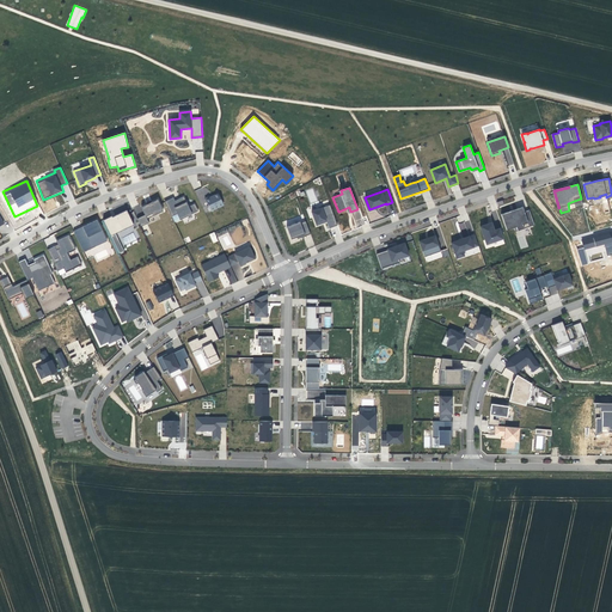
[(209,196),(204,199),(210,212),(224,206),(218,194),(209,197),(209,196)]
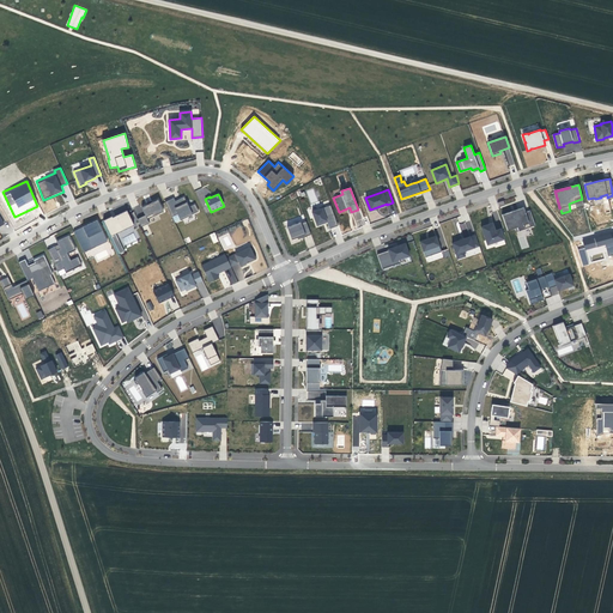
[(165,202),(175,223),(188,217),(187,216),(192,213),(192,214),(199,212),(195,204),(189,207),(184,196),(178,200),(176,202),(174,198),(165,202)]
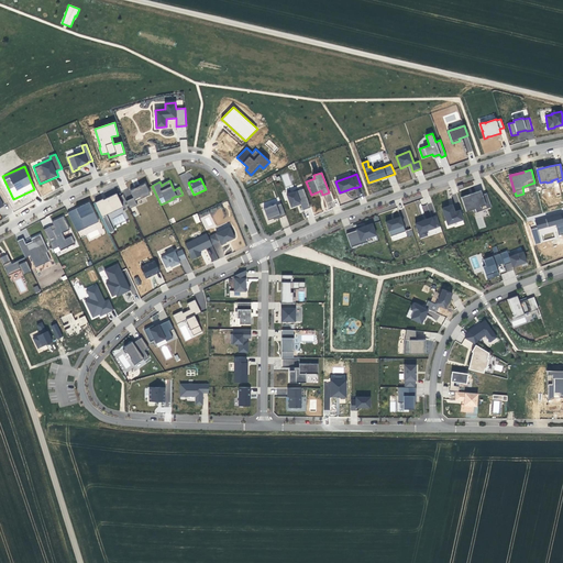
[(151,195),(145,184),(139,186),(135,188),(130,190),(133,198),(127,201),(130,209),(138,205),(135,201),(151,195)]
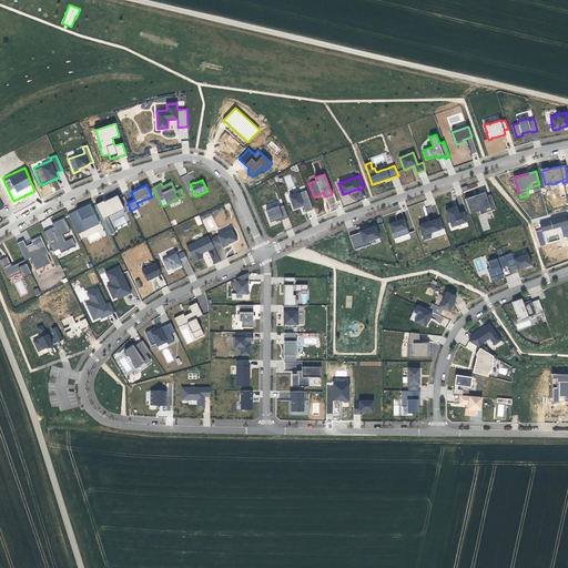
[(305,212),(313,209),(306,190),(288,196),(294,209),(300,206),(300,205),(303,204),(303,205),(305,212)]
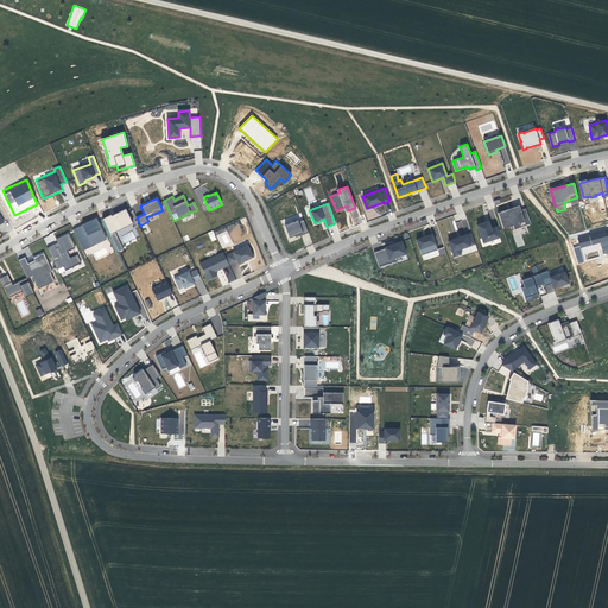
[(507,209),(498,213),(504,228),(510,226),(511,230),(531,223),(525,208),(520,210),(519,206),(513,208),(514,209),(508,211),(507,209)]
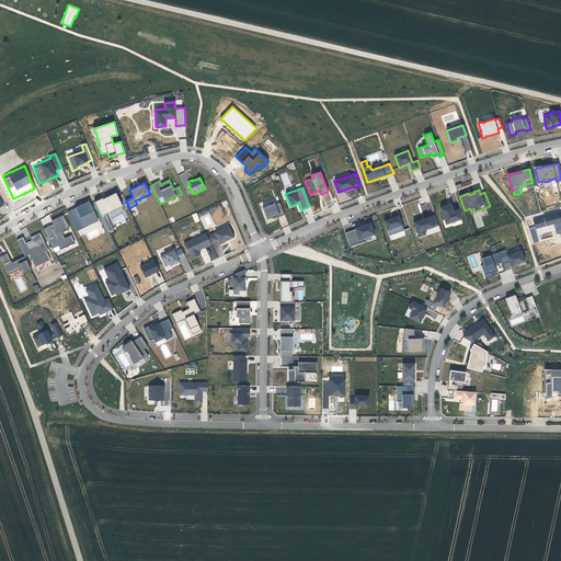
[(324,209),(334,205),(329,192),(319,196),(324,209)]
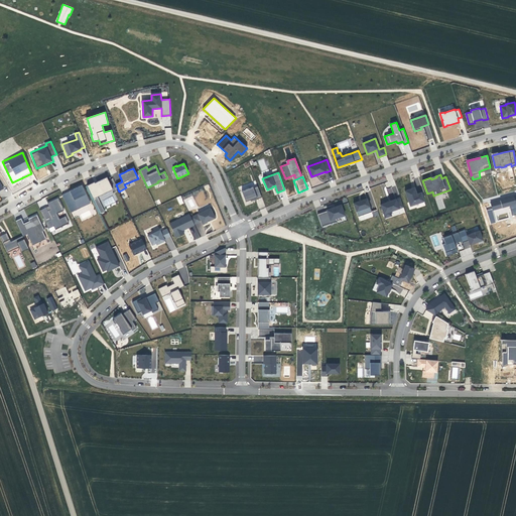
[(87,185),(93,199),(113,189),(107,177),(97,181),(98,183),(96,184),(94,182),(87,185)]
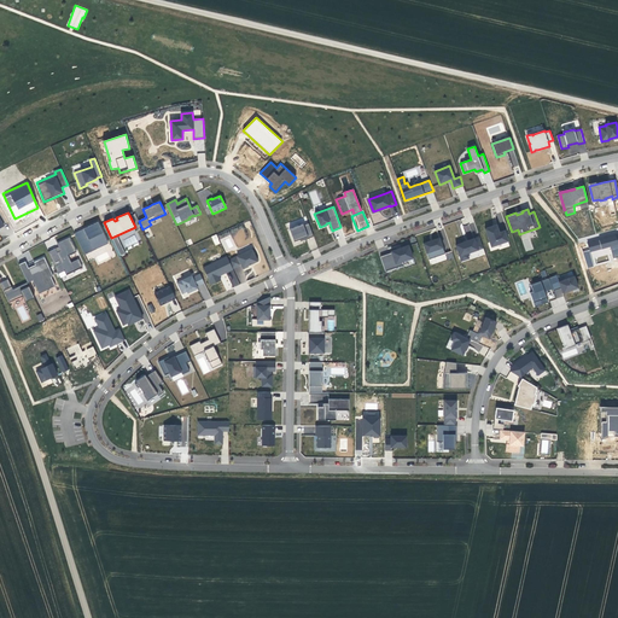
[(85,255),(103,246),(101,242),(106,239),(98,222),(88,227),(91,232),(86,234),(85,229),(75,234),(85,255)]
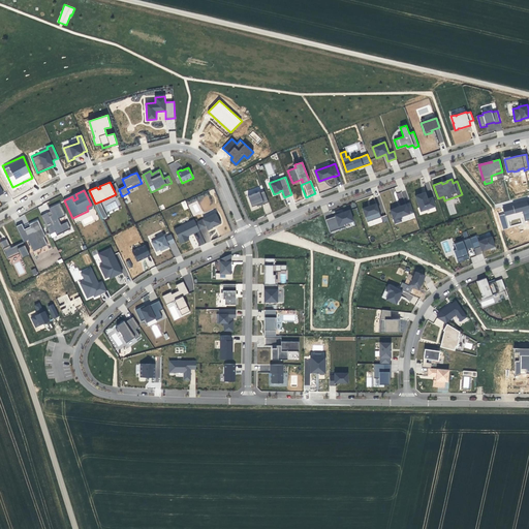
[(259,191),(247,196),(251,207),(256,205),(259,204),(259,206),(269,203),(263,191),(259,193),(259,191)]
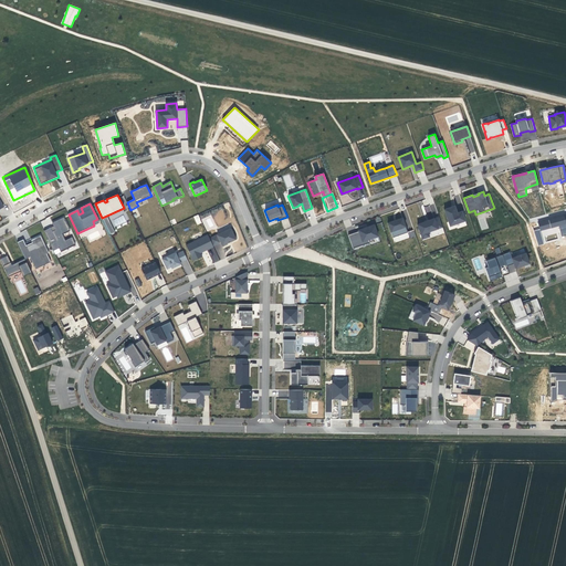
[(433,205),(425,207),(428,219),(435,217),(433,212),(436,211),(433,205)]
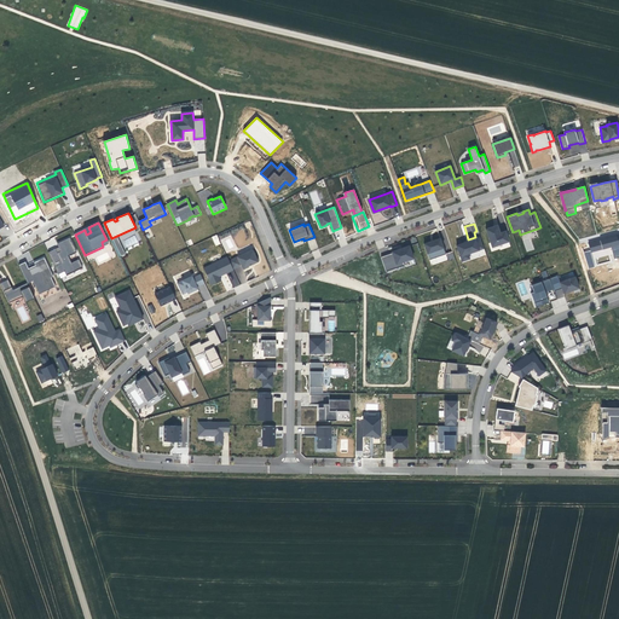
[(508,242),(505,231),(499,233),(497,227),(493,229),(493,226),(486,229),(492,247),(499,244),(508,242)]
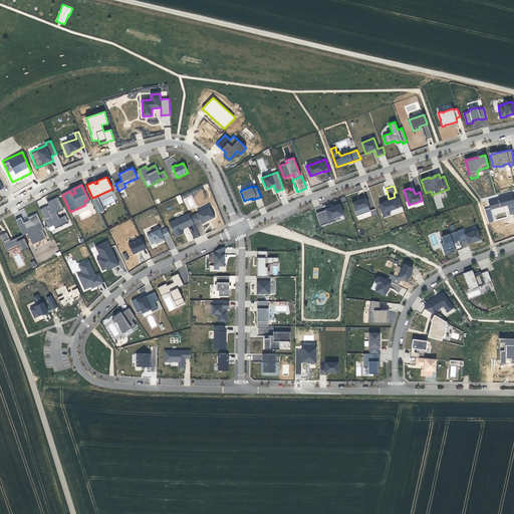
[(484,207),(488,223),(496,221),(495,215),(509,211),(510,214),(513,213),(513,194),(488,201),(489,206),(484,207)]
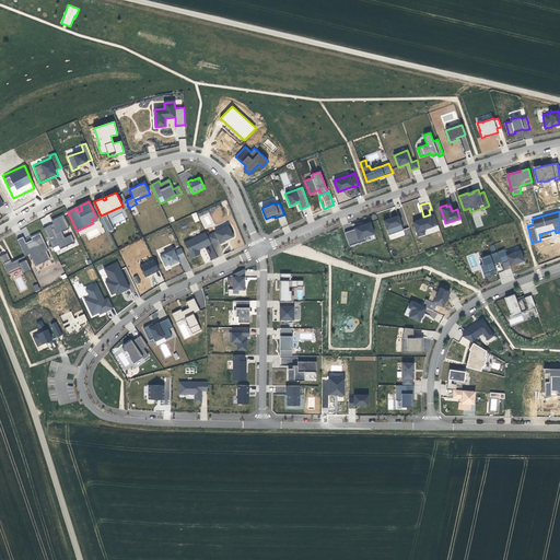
[(200,217),(203,228),(211,225),(208,214),(200,217)]
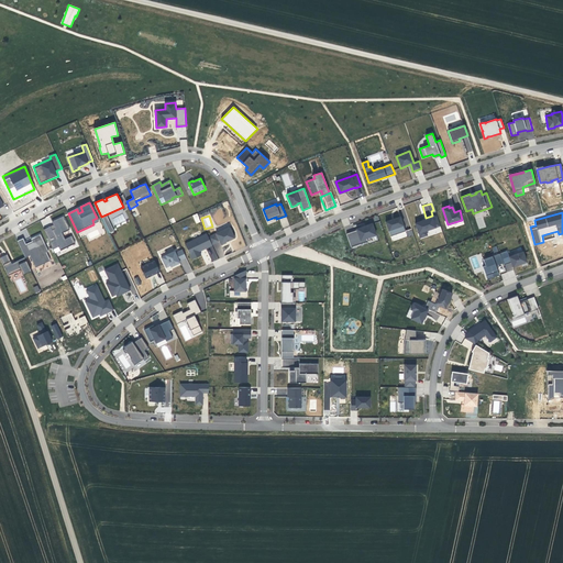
[(440,225),(437,216),(424,220),(424,221),(422,221),(422,220),(415,223),(420,238),(427,235),(426,231),(440,225)]
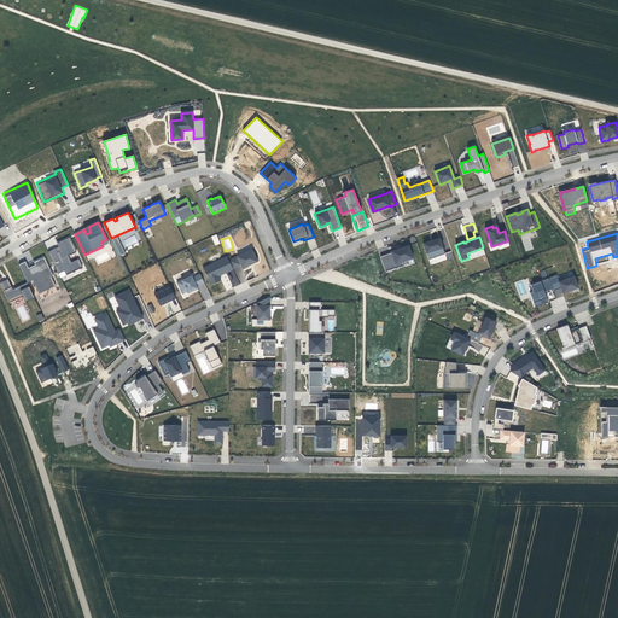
[(59,246),(48,251),(59,278),(82,267),(79,258),(71,262),(68,255),(76,251),(70,238),(57,243),(59,246)]
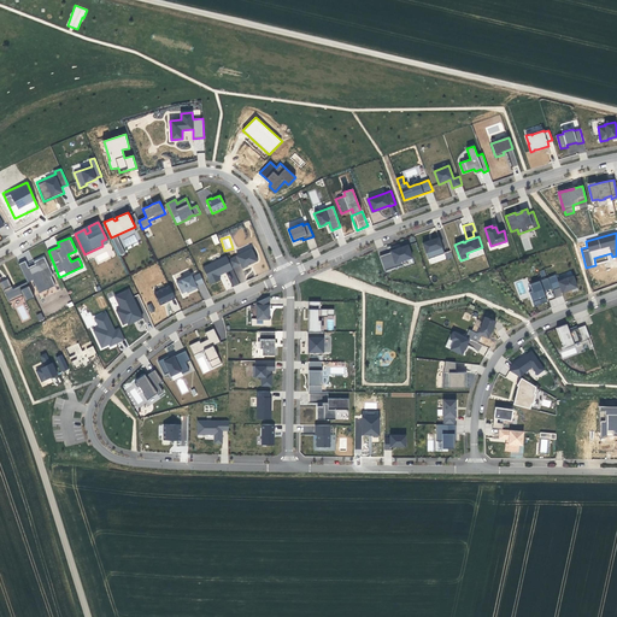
[(441,246),(439,238),(422,244),(428,259),(442,254),(441,247),(441,246)]
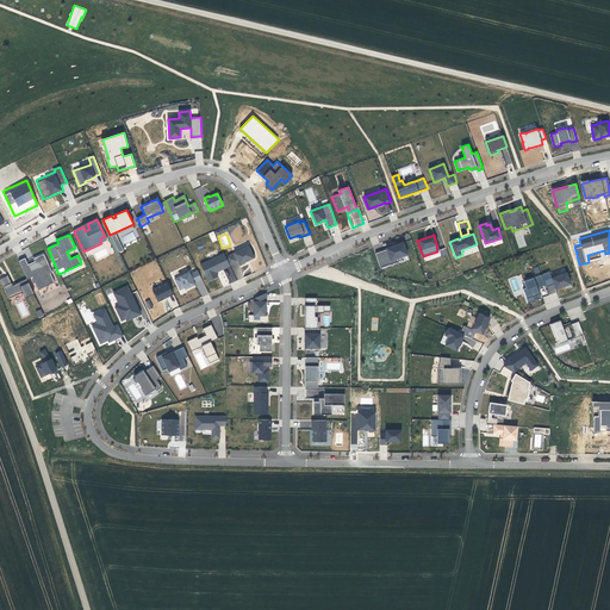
[(386,249),(375,253),(380,268),(398,262),(397,259),(408,255),(403,242),(386,248),(386,249)]
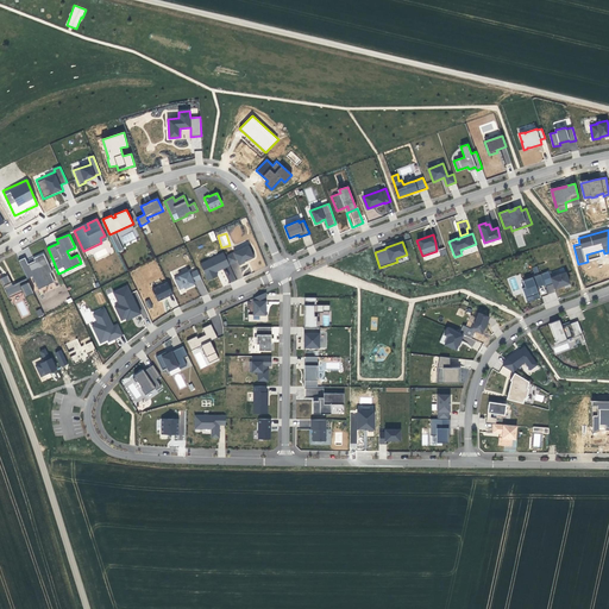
[(249,261),(253,257),(248,245),(225,256),(230,264),(237,261),(239,264),(245,262),(244,261),(248,259),(249,261)]
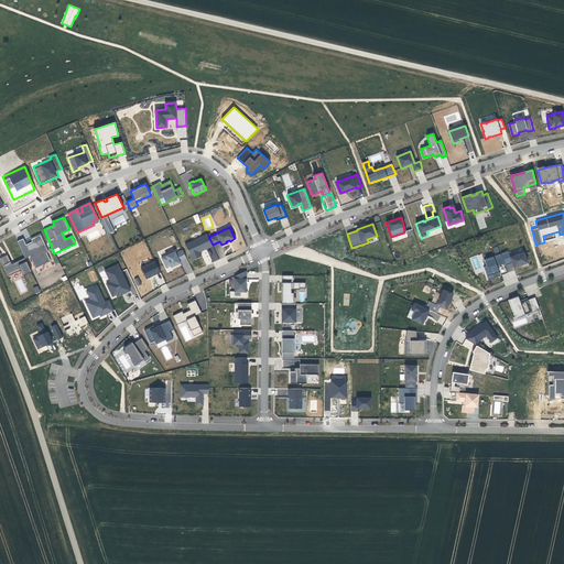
[(207,234),(185,245),(193,260),(202,256),(199,251),(213,246),(213,245),(208,237),(207,234)]
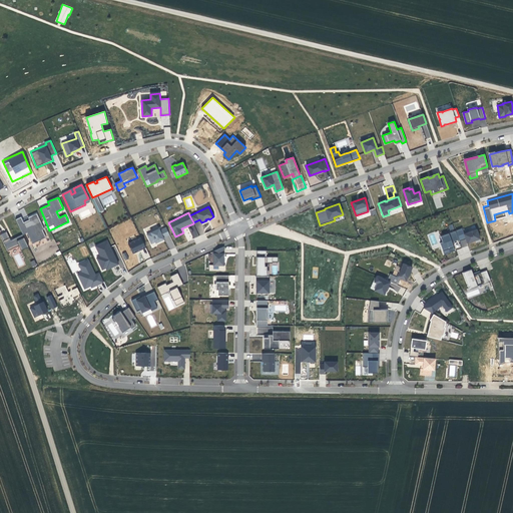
[(21,217),(16,218),(22,234),(28,232),(31,243),(46,238),(37,213),(22,219),(21,217)]
